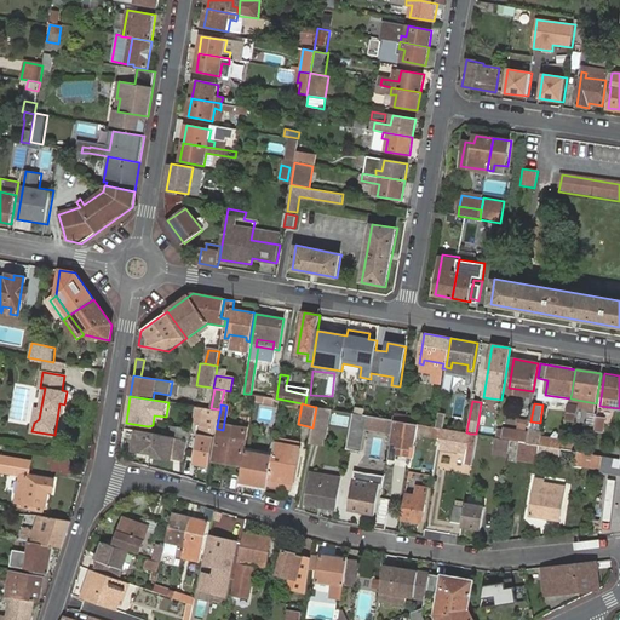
[(205,424),(217,426),(220,409),(211,408),(195,406),(194,417),(206,418),(205,424)]
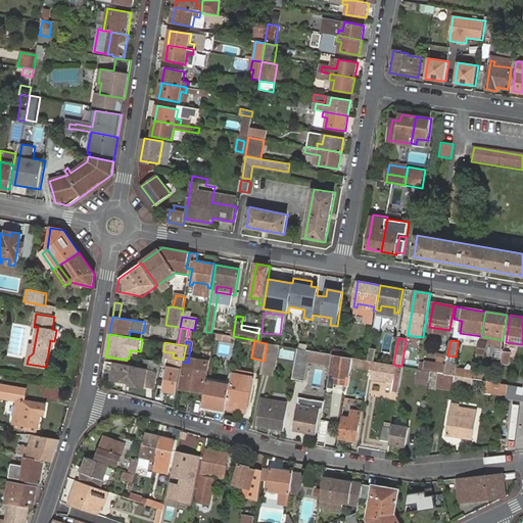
[(264,361),(262,373),(274,376),(279,345),(267,343),(264,361)]
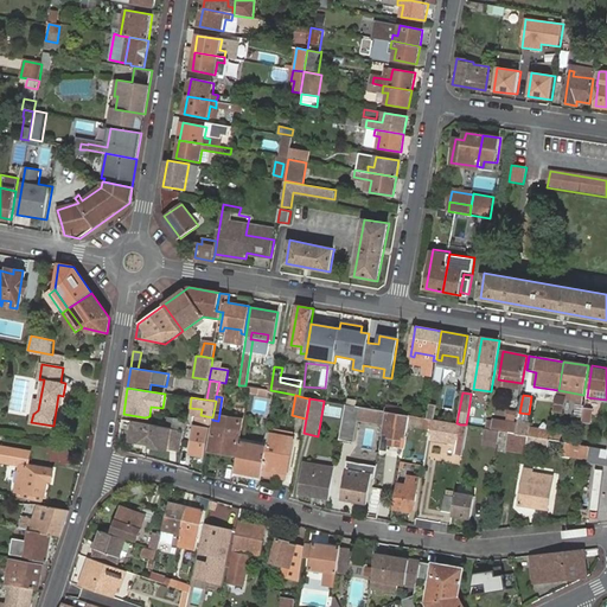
[(359,407),(346,404),(340,436),(355,439),(359,407)]
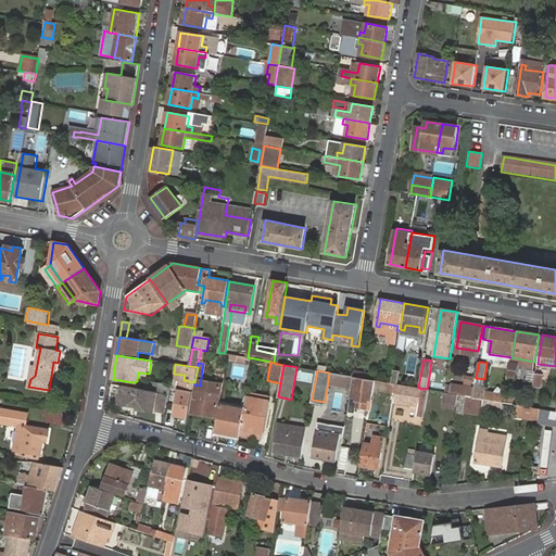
[(391,370),(390,382),(397,383),(399,371),(391,370)]
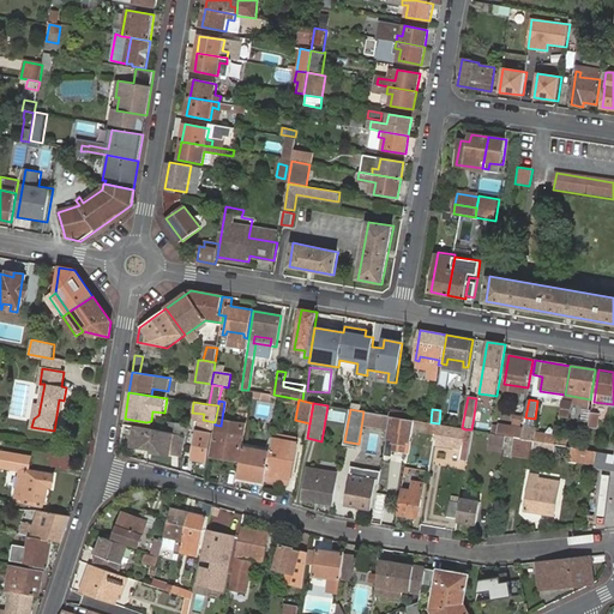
[(390,416),(391,416),(414,420),(415,414),(391,410),(390,416)]
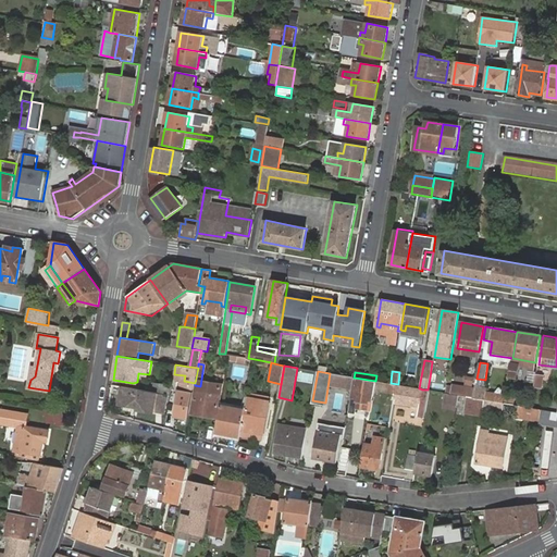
[(343,375),(332,374),(330,385),(342,387),(343,375)]
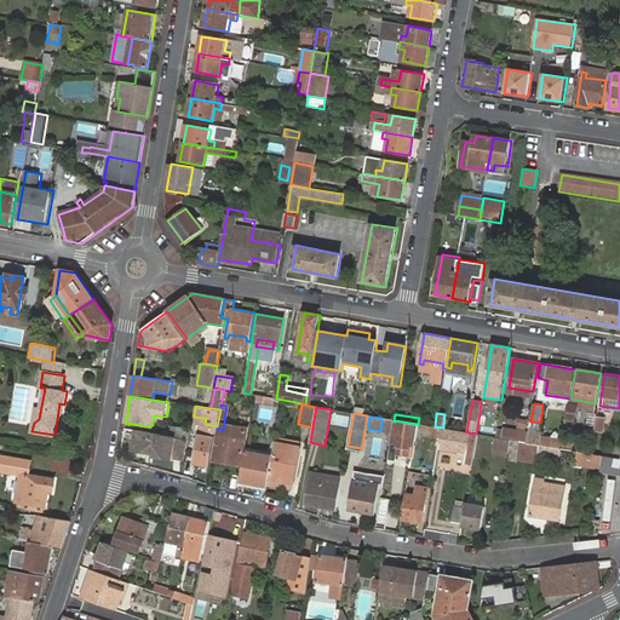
[(597,417),(596,430),(603,431),(606,419),(597,417)]
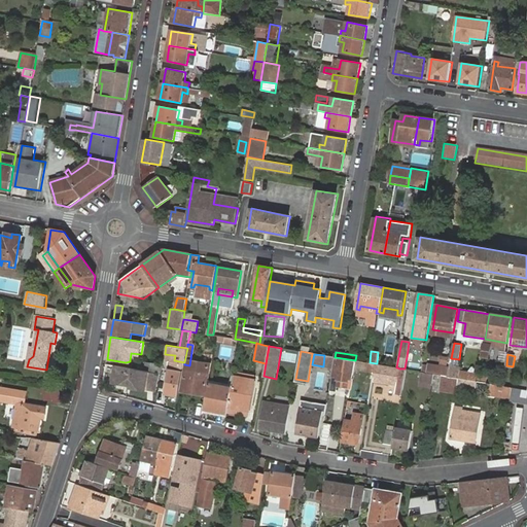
[(336,357),(335,357),(324,355),(323,366),(334,367),(336,358),(336,357)]
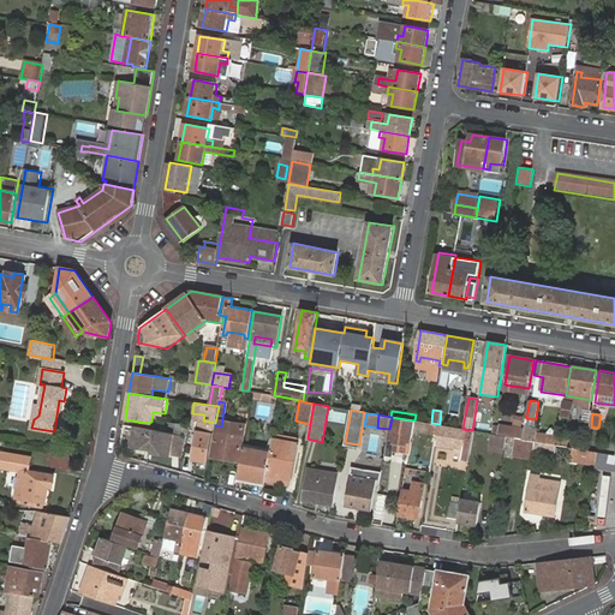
[(399,441),(411,443),(412,430),(415,423),(392,418),(389,429),(386,452),(390,453),(392,443),(398,445),(399,441)]
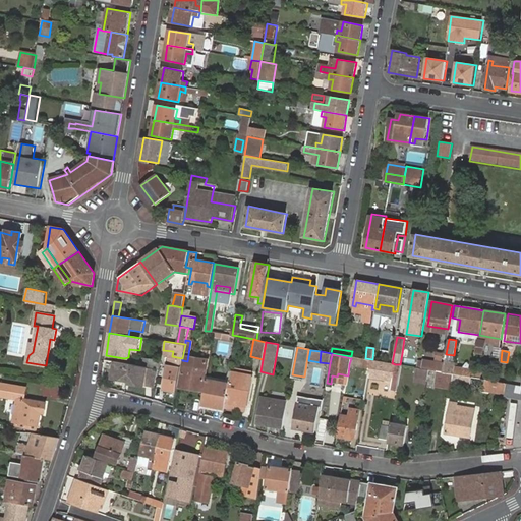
[(351,356),(351,358),(349,364),(360,366),(370,368),(371,360),(366,359),(351,356)]
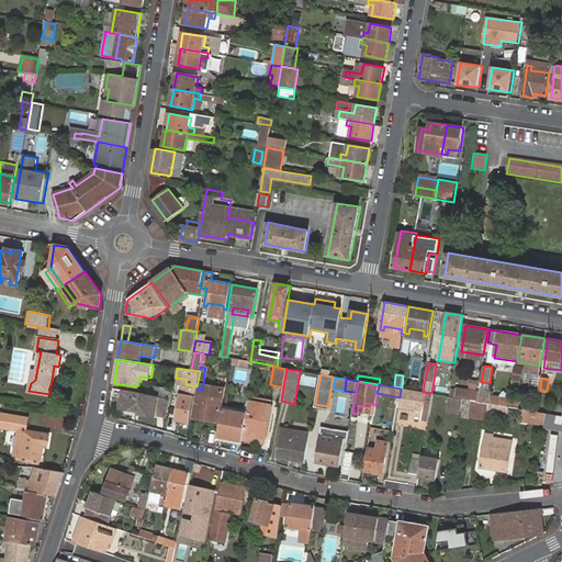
[(156,396),(171,398),(173,390),(157,388),(156,396)]
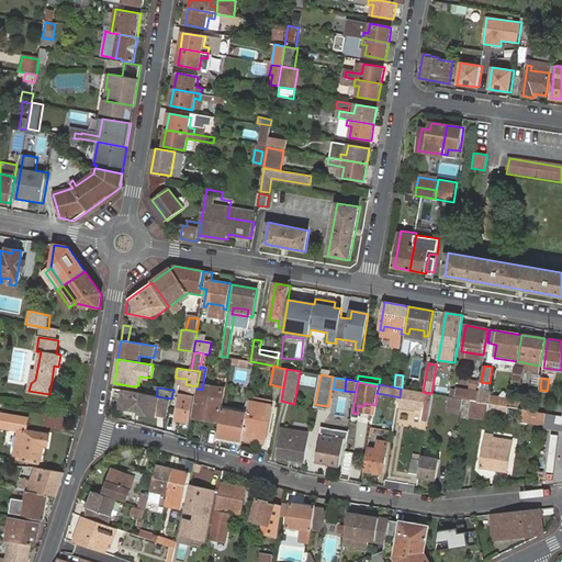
[(400,397),(398,400),(402,400),(402,405),(415,407),(417,396),(420,397),(423,397),(424,392),(423,392),(401,389),(400,397)]
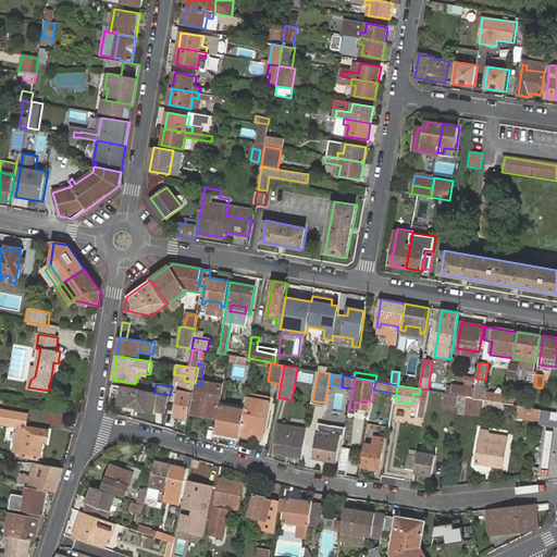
[(459,396),(468,397),(473,398),(474,391),(447,386),(446,393),(458,396),(459,396)]
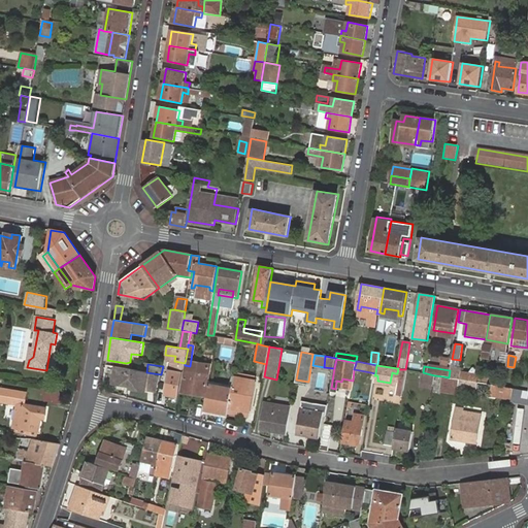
[(449,377),(476,383),(479,383),(480,376),(480,373),(474,372),(473,375),(469,374),(469,373),(462,372),(462,368),(451,366),(450,370),(449,377)]
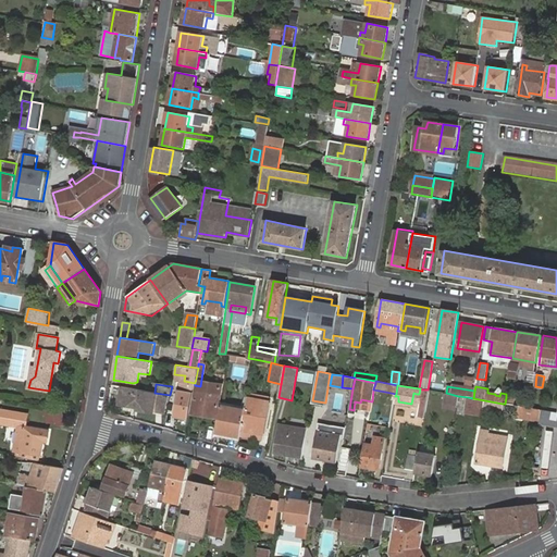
[(168,395),(124,387),(121,405),(141,409),(140,412),(153,415),(153,412),(165,415),(168,395)]
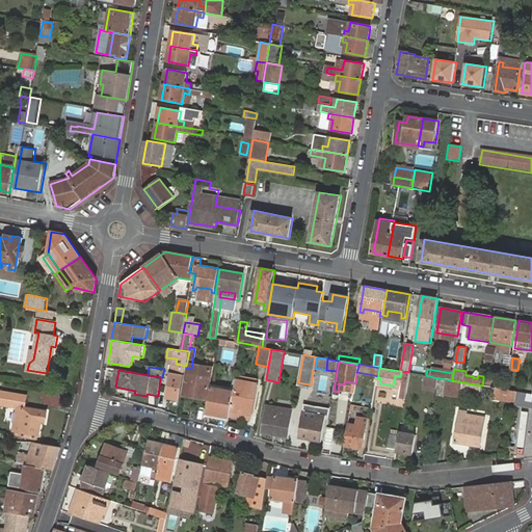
[(400,397),(405,398),(409,373),(408,372),(406,372),(403,372),(400,392),(401,393),(400,397)]
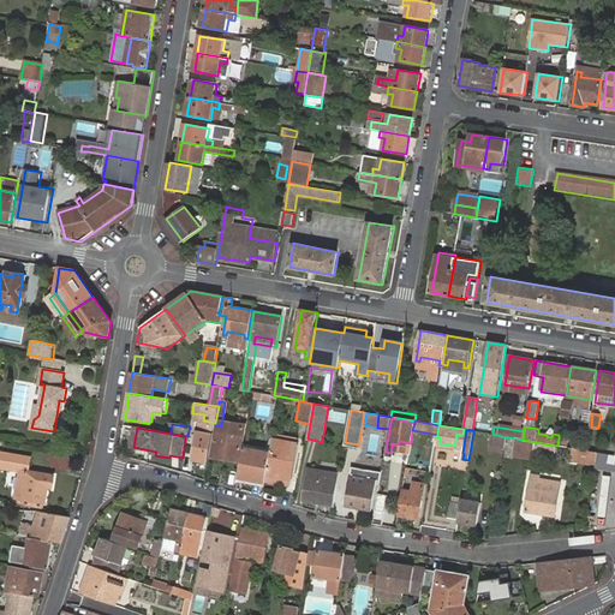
[(192,461),(208,464),(214,434),(198,431),(192,461)]
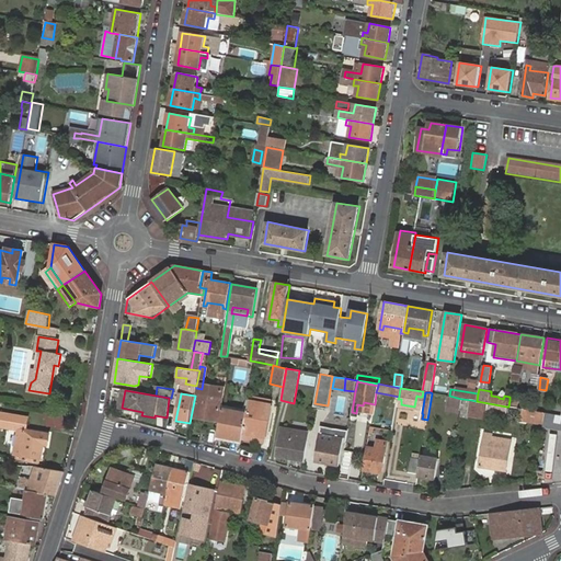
[(198,393),(194,416),(217,420),(221,398),(198,393)]
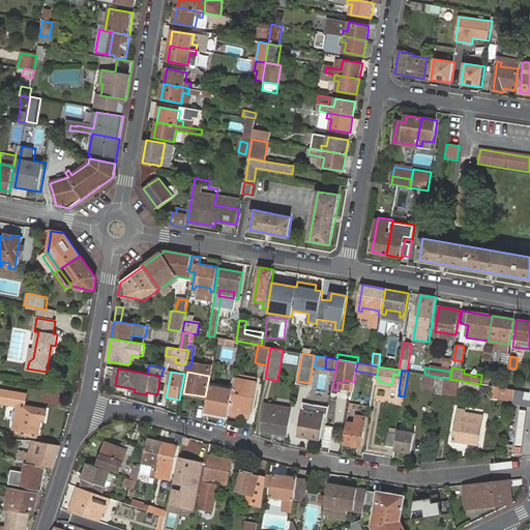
[(391,384),(379,382),(378,385),(394,387),(396,375),(393,374),(391,384)]
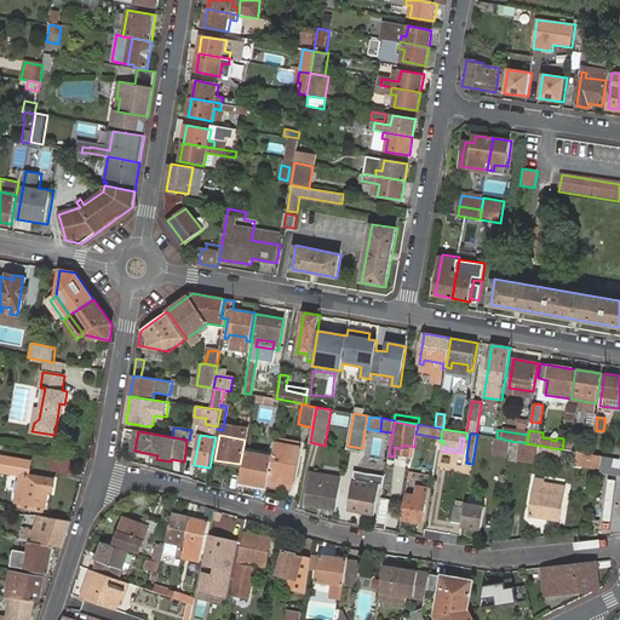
[(302,442),(277,438),(276,442),(276,445),(300,448),(302,442)]
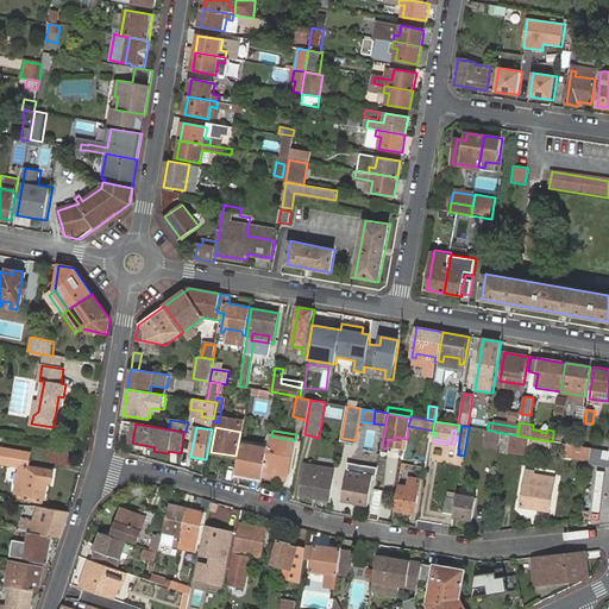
[(518,435),(512,434),(508,451),(547,457),(548,451),(550,441),(518,435)]
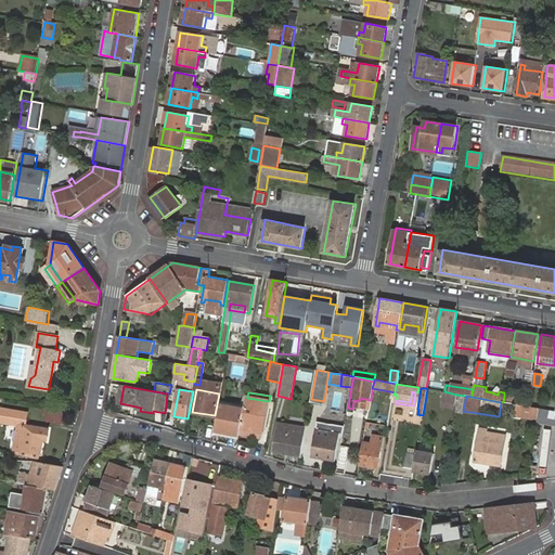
[(504,396),(503,402),(513,404),(514,397),(504,396)]
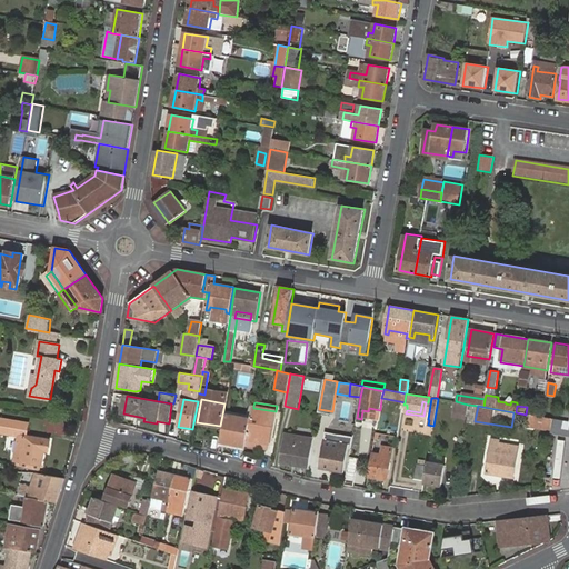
[(276,411),(253,408),(251,419),(248,439),(270,443),(276,411)]
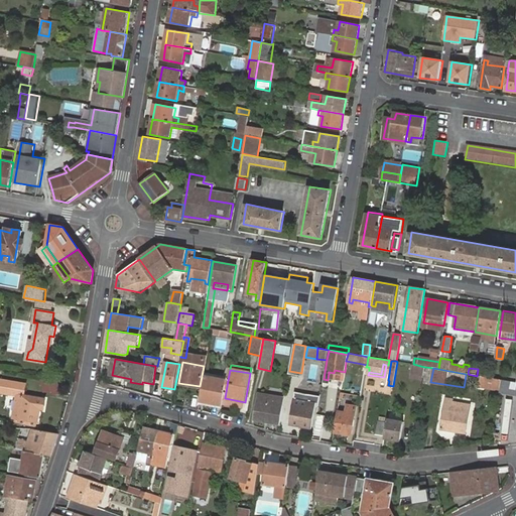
[(225,398),(228,380),(206,376),(201,401),(224,405),(224,403),(225,398)]
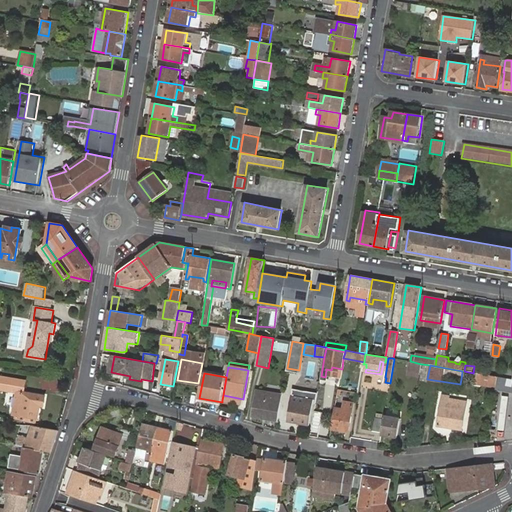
[(511,379),(497,377),(488,376),(477,373),(475,384),(511,391),(511,379)]
